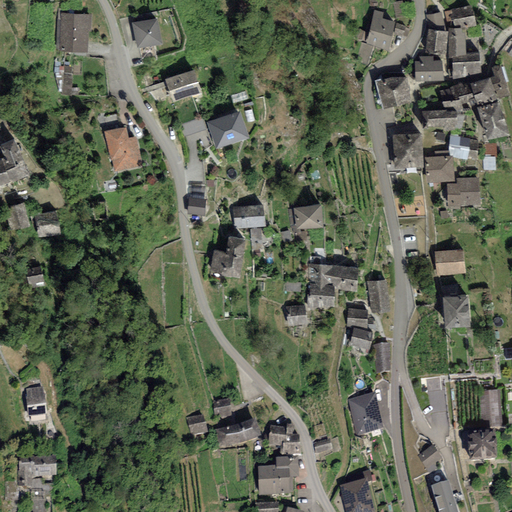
[(406,15),(404,0),(402,0),(396,1),(398,16),(406,15)]
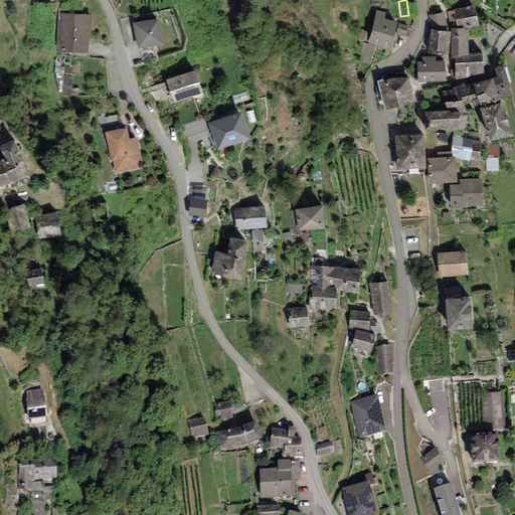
[(474,8),(453,13),(456,27),(478,22),(474,8)]
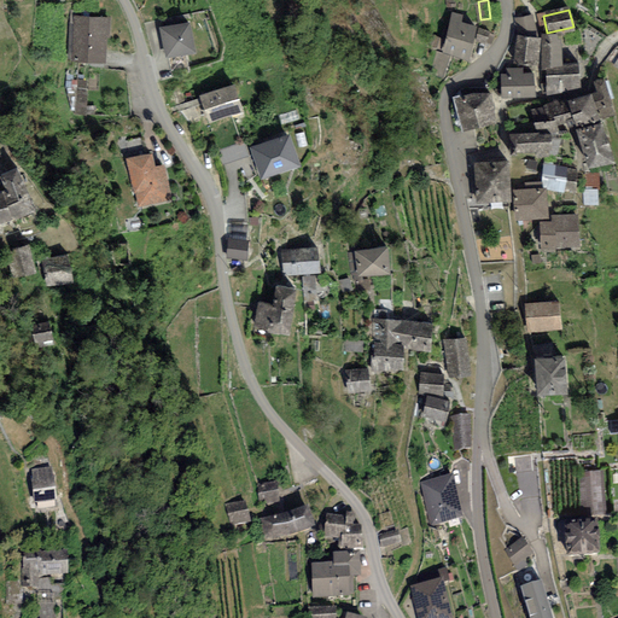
[(464,13),(453,11),(443,50),(468,57),(477,24),(462,19),(464,13)]
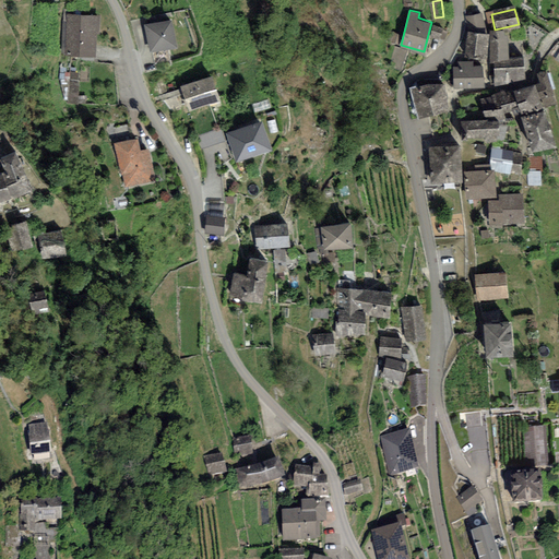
[(100,15),(67,13),(64,56),(96,57),(97,33),(99,34),(100,15)]
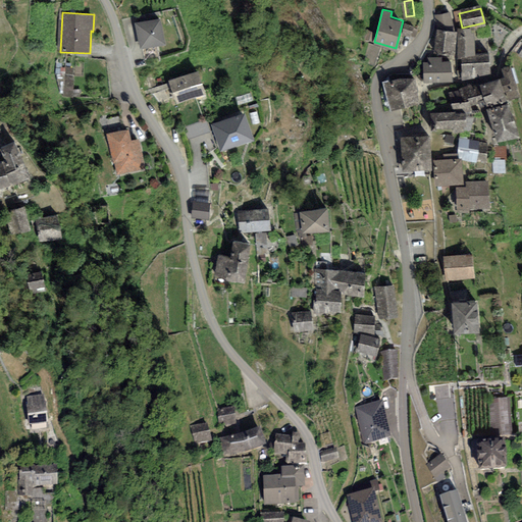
[(161,16),(135,22),(141,48),(166,42),(161,16)]
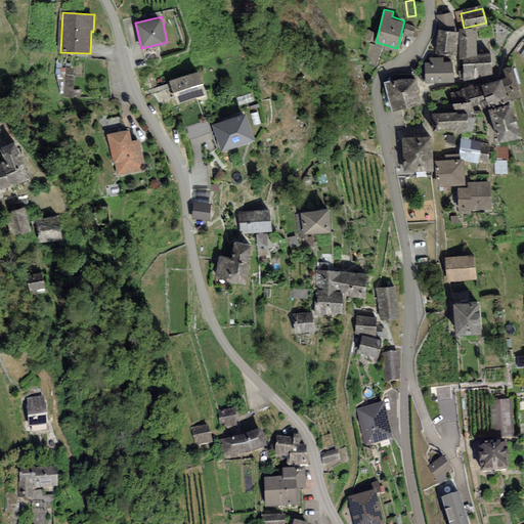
[(475,28),(461,29),(462,57),(476,56),(475,28)]
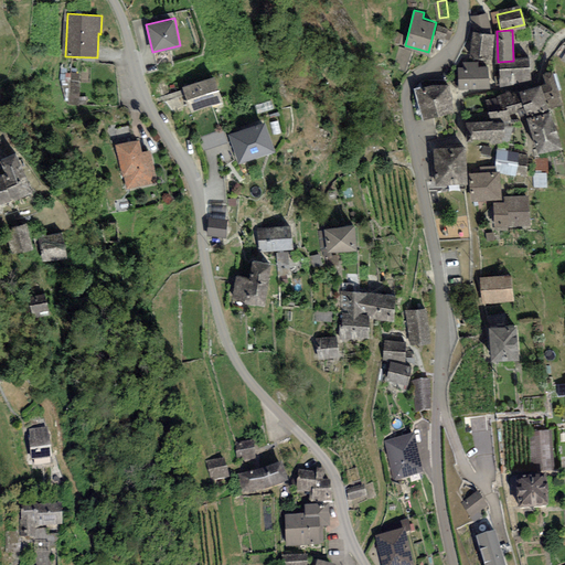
[(493,33),(473,31),(470,56),(490,59),(493,33)]
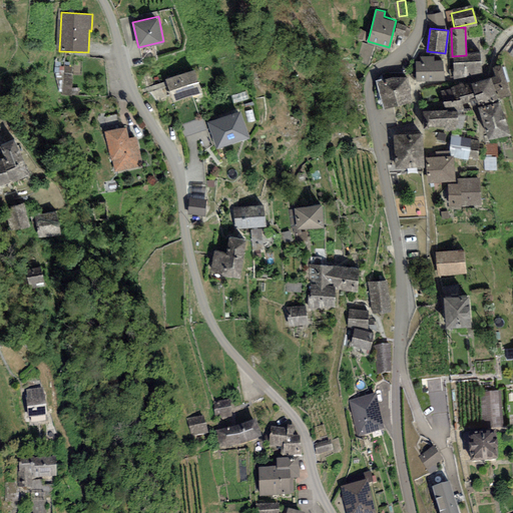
[(370,64),(376,46),(365,43),(360,61),(370,64)]
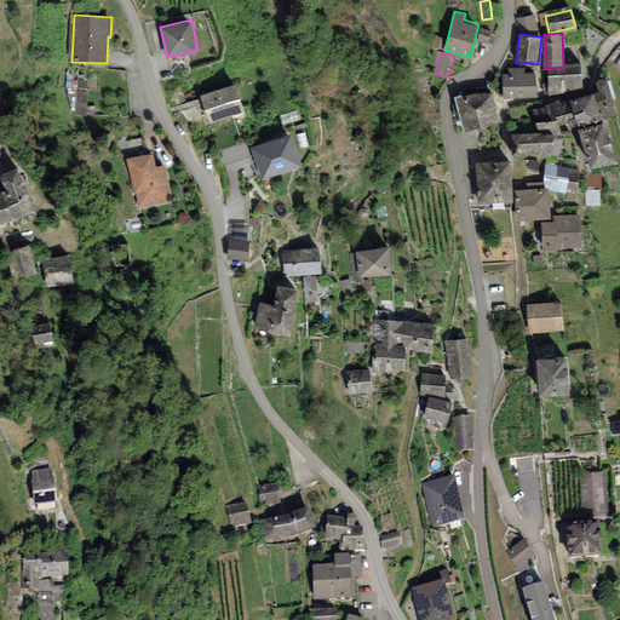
[(580,67),(547,70),(550,95),(583,87),(580,67)]
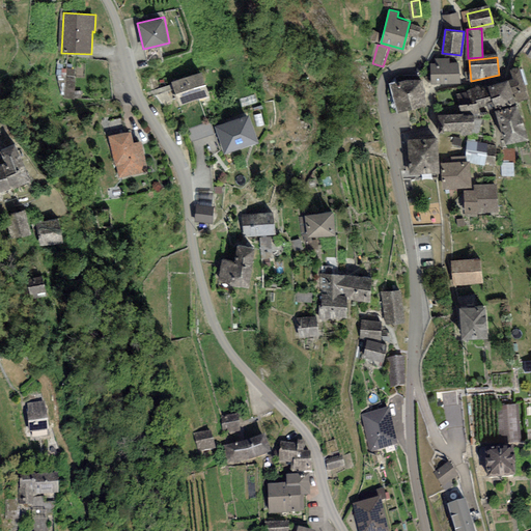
[(458,59),(430,61),(431,82),(459,80),(458,59)]
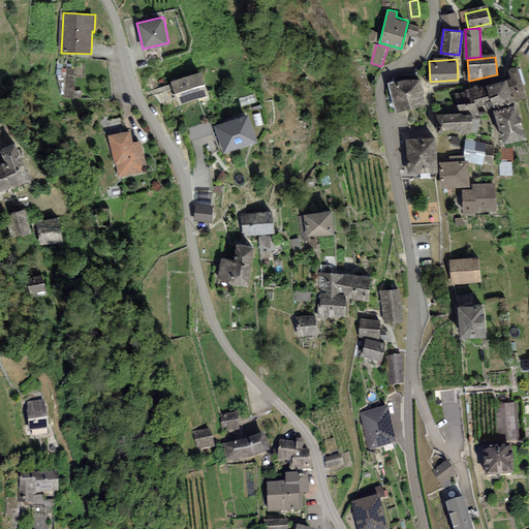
[(510,76),(486,84),(493,106),(526,96),(517,66),(508,68),(510,76)]
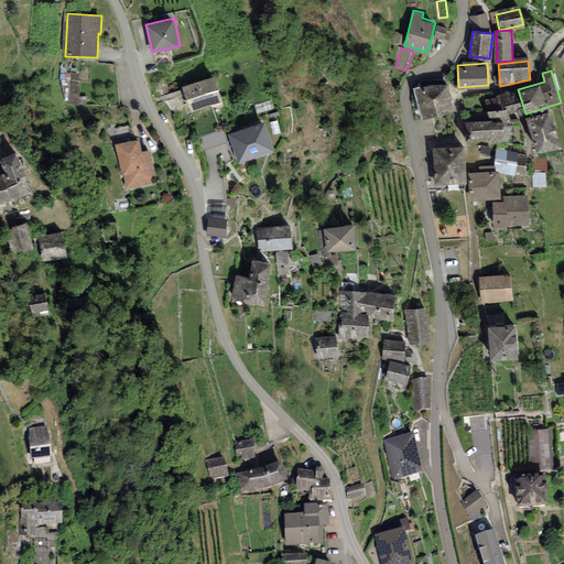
[(82,105),(82,72),(71,72),(71,105),(82,105)]
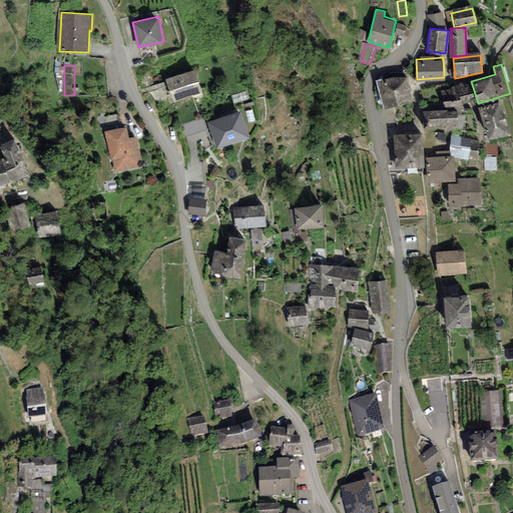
[(194,67),(165,77),(174,101),(202,91),(194,67)]
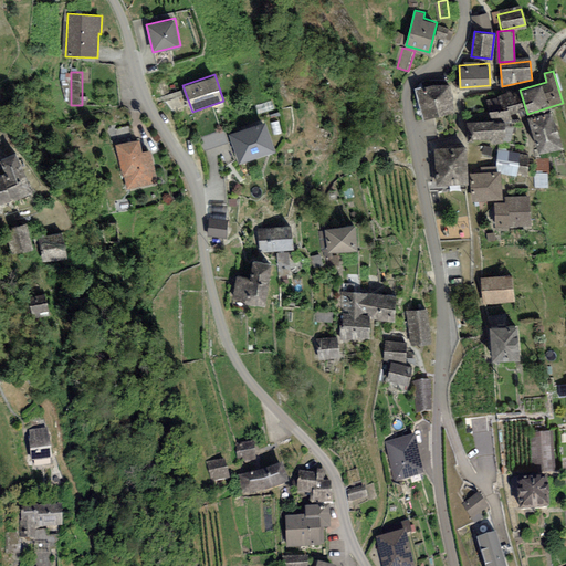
[(449,82),(417,90),(425,118),(456,111),(449,82)]
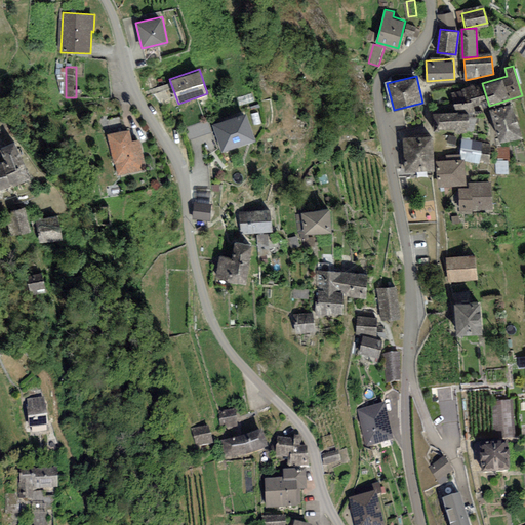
[(513,102),(490,109),(499,142),(522,135),(513,102)]
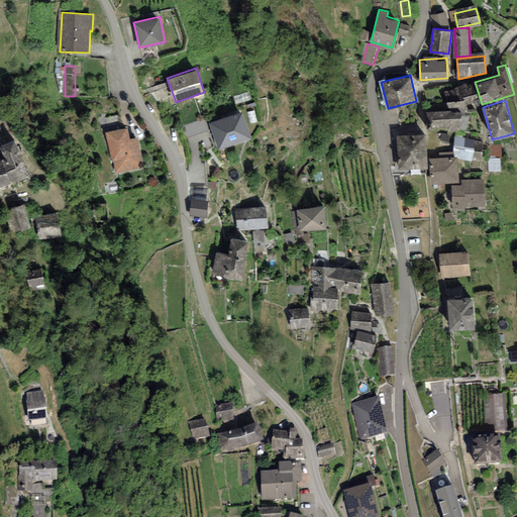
[(460,109),(426,111),(427,127),(448,126),(448,130),(458,130),(458,125),(461,125),(460,109)]
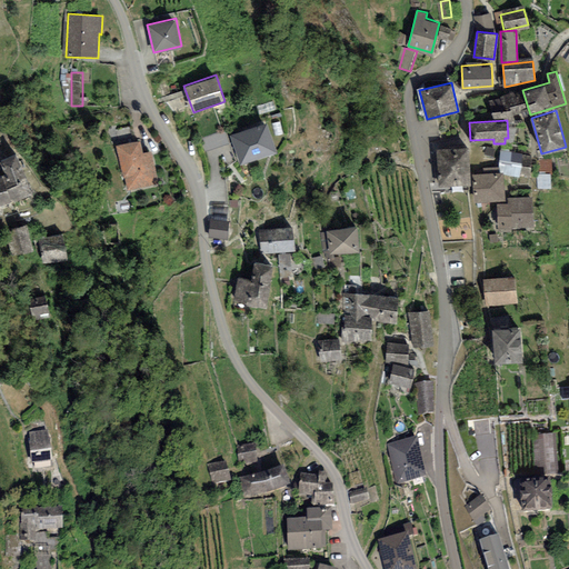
[(266,122),(230,136),(241,165),(277,151),(266,122)]
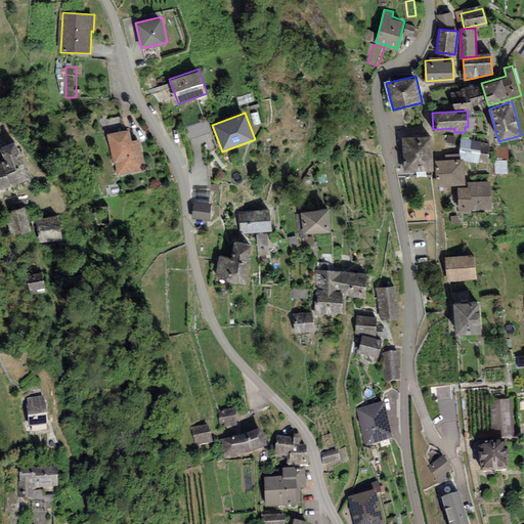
[(129,129),(107,134),(117,175),(146,169),(139,138),(132,140),(129,129)]
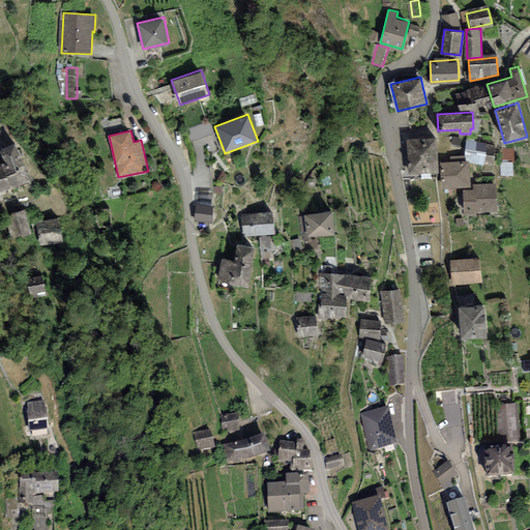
[(436,137),(406,139),(408,173),(438,171),(436,137)]
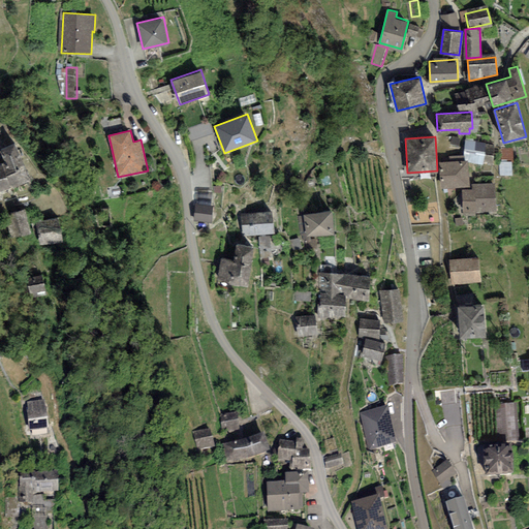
[(495,144),(466,139),(463,159),(492,163),(495,144)]
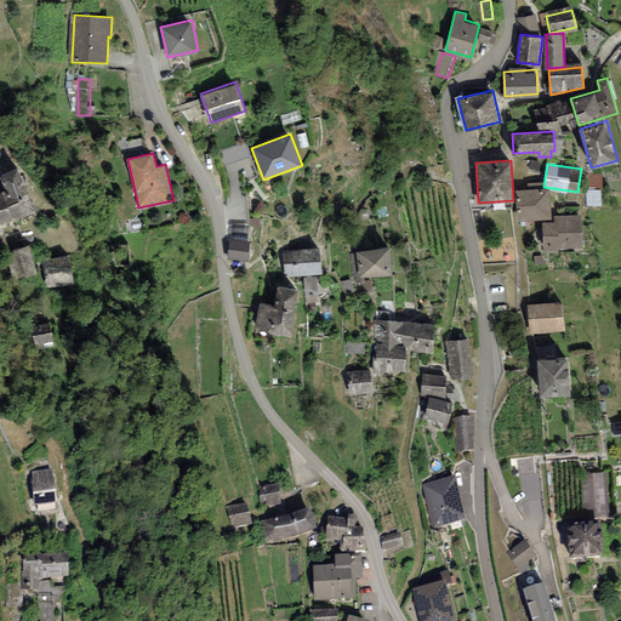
[(0,177),(5,191),(0,192),(0,223),(35,210),(18,167),(0,174),(0,177)]
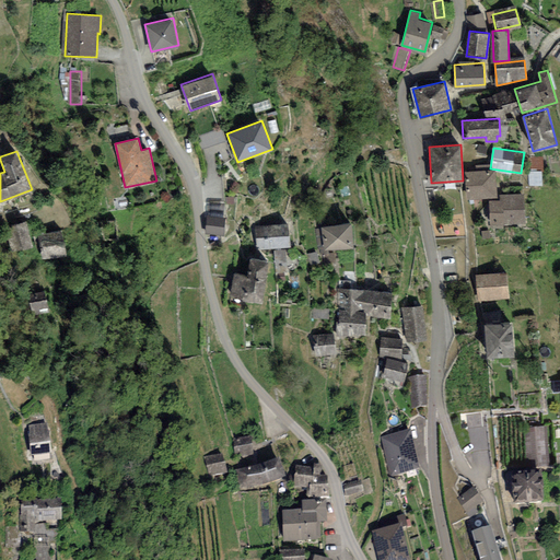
[(532,156),(533,168),(546,168),(545,155),(532,156)]
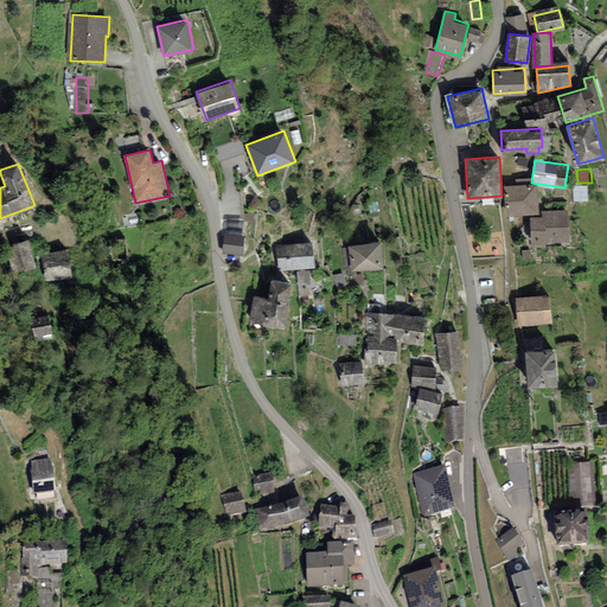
[(535,184),(504,187),(506,216),(538,212),(535,184)]
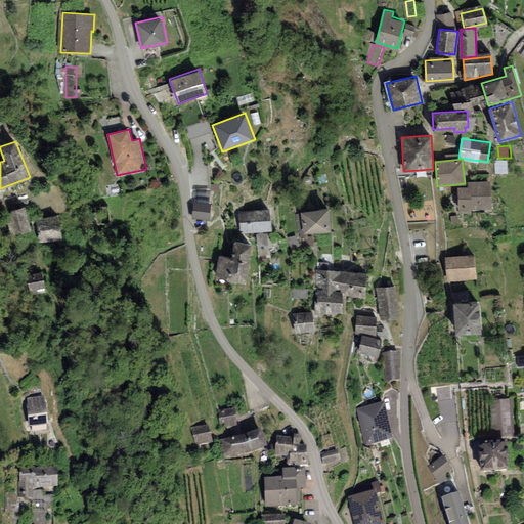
[(497,173),(509,173),(509,159),(497,159),(497,173)]
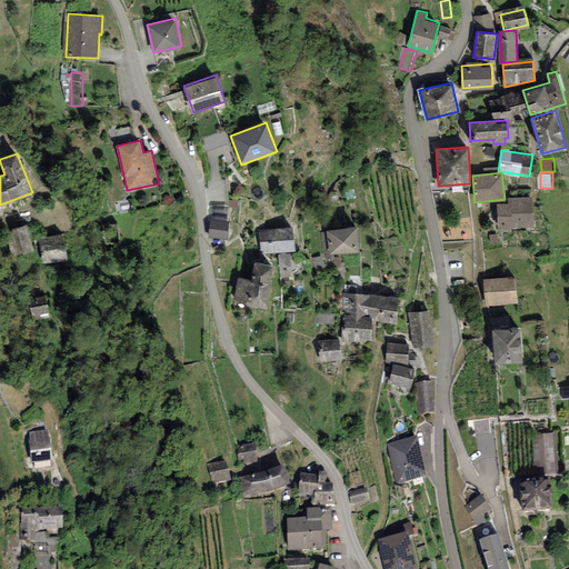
[(507,203),(496,203),(497,233),(511,232),(511,228),(532,227),(531,198),(507,198),(507,203)]
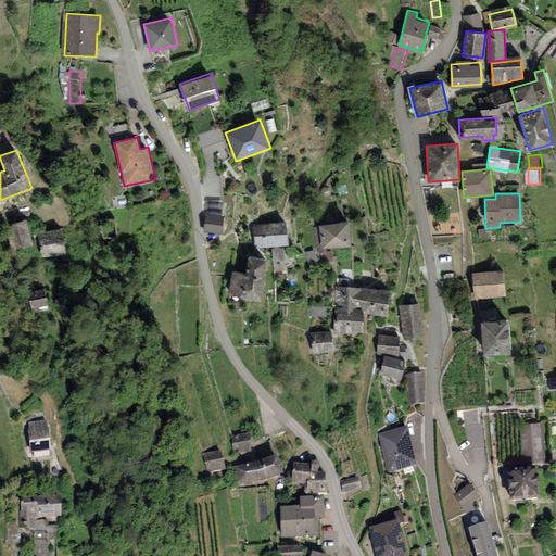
[(223,217),(204,215),(203,231),(222,232),(223,217)]
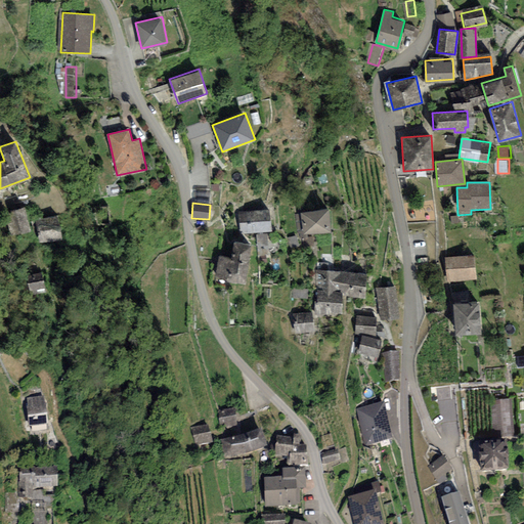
[(25,206),(5,212),(12,235),(32,229),(25,206)]
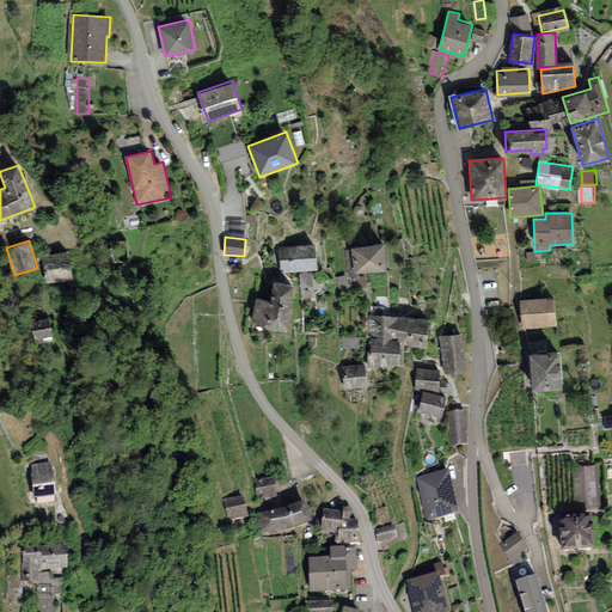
[(384,242),(353,246),(357,274),(389,269),(384,242)]
